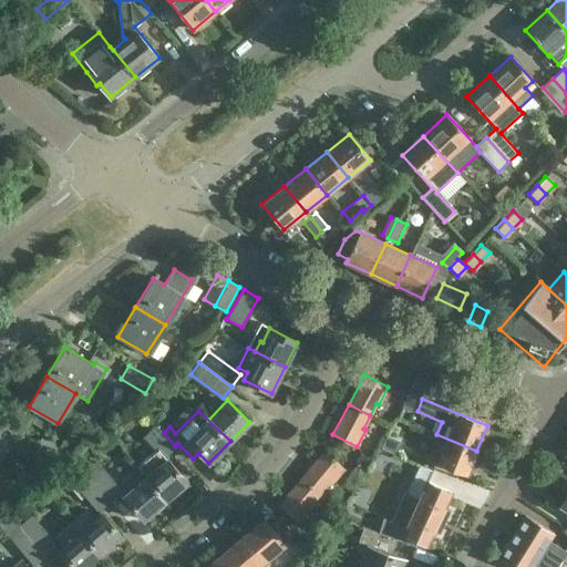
[(164,456),(175,446),(164,432),(157,424),(144,435),(158,451),(164,456)]
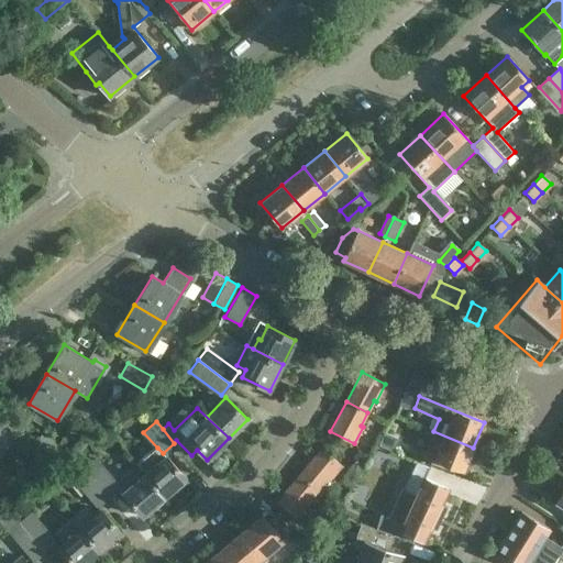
[(33,446),(57,461),(67,444),(43,431),(33,446)]
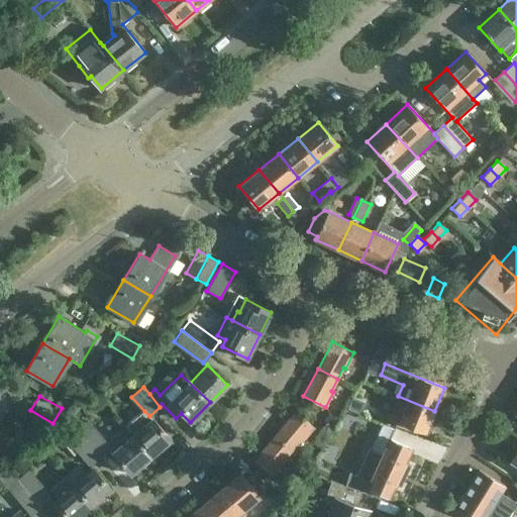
[(434,411),(398,396),(391,414),(355,400),(349,413),(396,429),(398,422),(425,433),(434,411)]
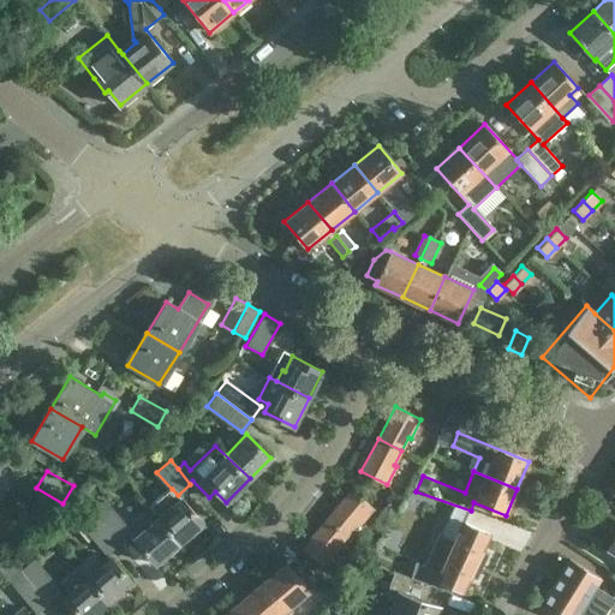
[(172,489),(149,508),(178,543),(202,524),(172,489)]
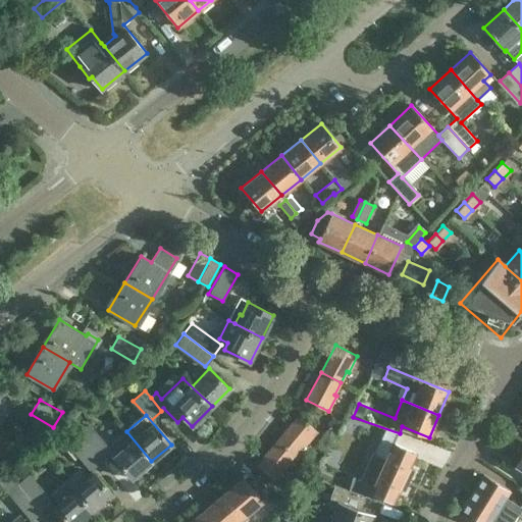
[(298,416),(277,439),(295,455),(303,446),(305,447),(317,432),(298,416)]
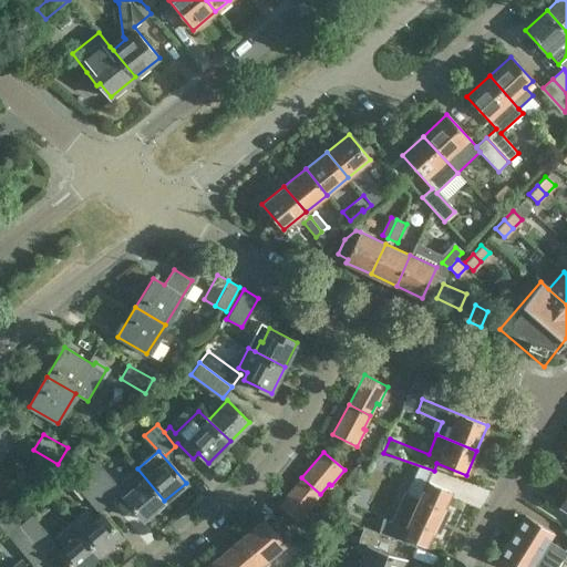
[(352,490),(379,506),(406,463),(377,452),(352,490)]
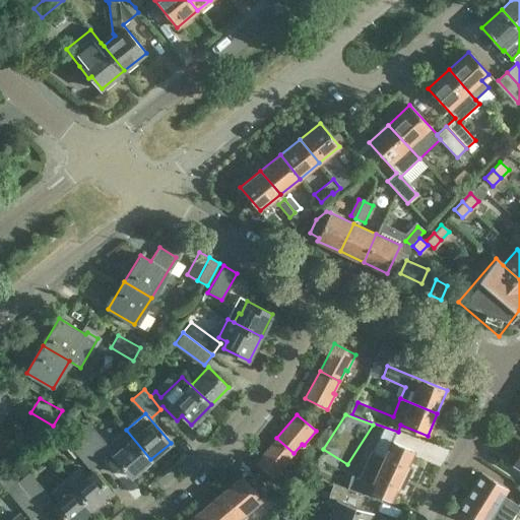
[(77,431),(101,459),(110,451),(113,455),(131,476),(150,459),(126,430),(109,445),(110,446),(107,448),(86,423),(77,431)]
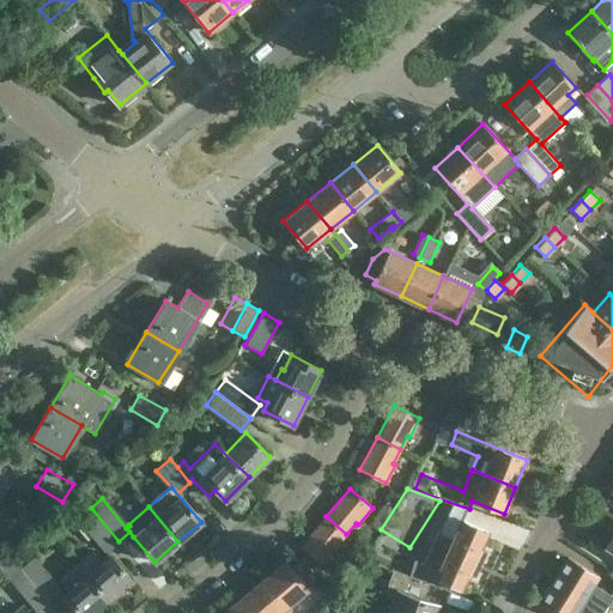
[(105,552),(119,541),(91,508),(79,519),(105,552)]
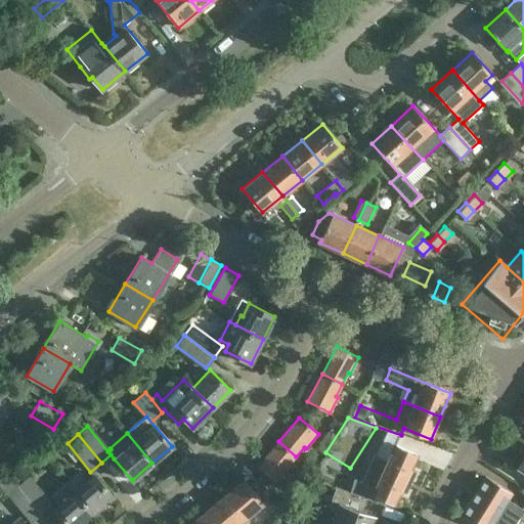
[(296,456),(278,441),(258,466),(277,482),(289,469),(287,468),(296,456)]
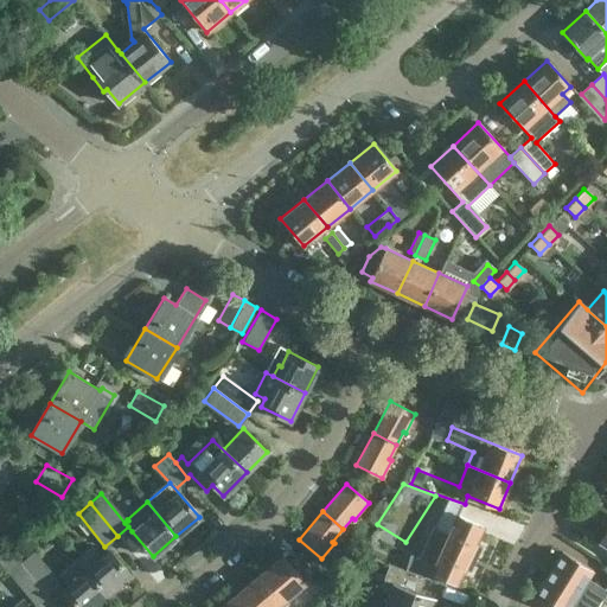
[(430,570),(458,582),(483,529),(455,516),(446,537),(432,530),(419,558),(433,566),(430,570)]
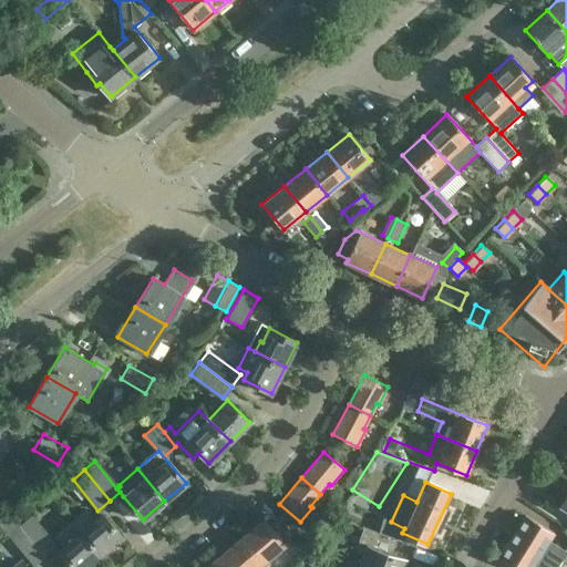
[(85,509),(72,522),(100,556),(122,537),(103,513),(94,521),(85,509)]
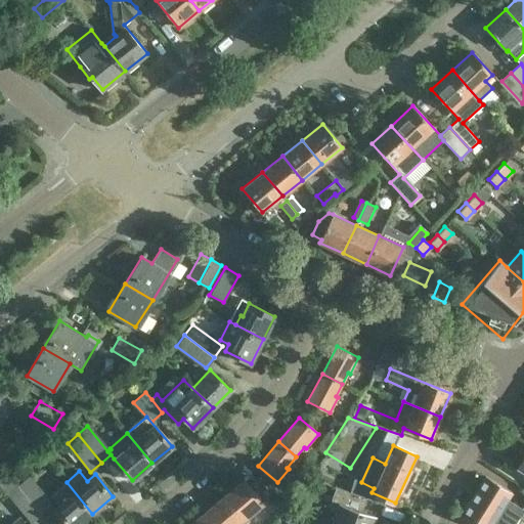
[(523,510),(523,506),(522,509),(508,499),(512,492),(485,476),(461,515),(476,523),(514,523),(523,510)]
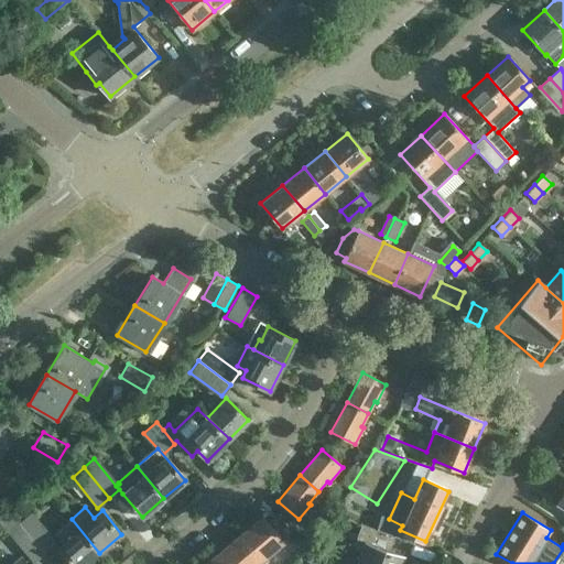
[(30,513),(20,522),(45,552),(55,543),(30,513)]
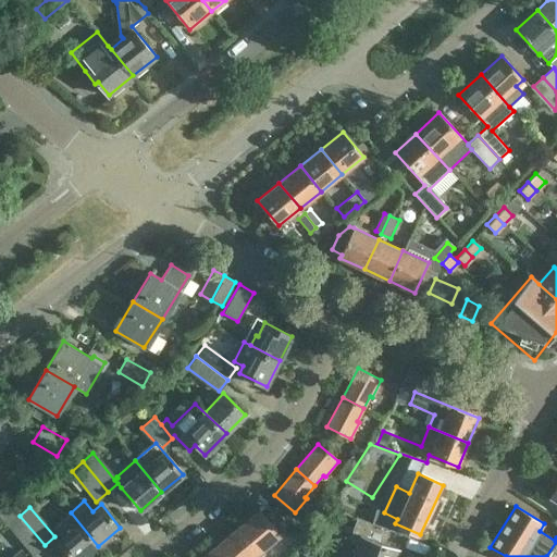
[(258,510),(237,528),(258,553),(259,552),(279,535),(258,510)]
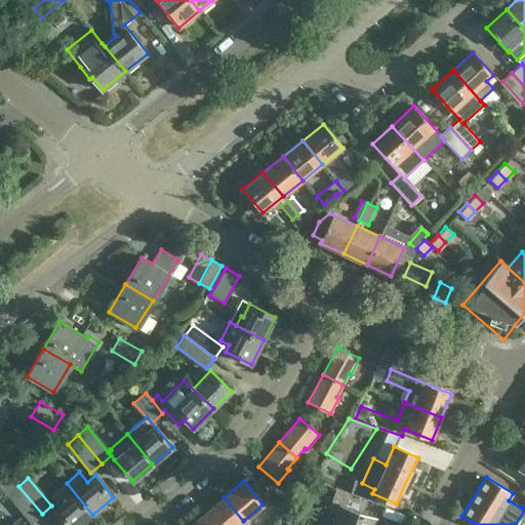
[(80,524),(92,515),(67,483),(50,496),(58,506),(54,510),(67,524),(80,524)]
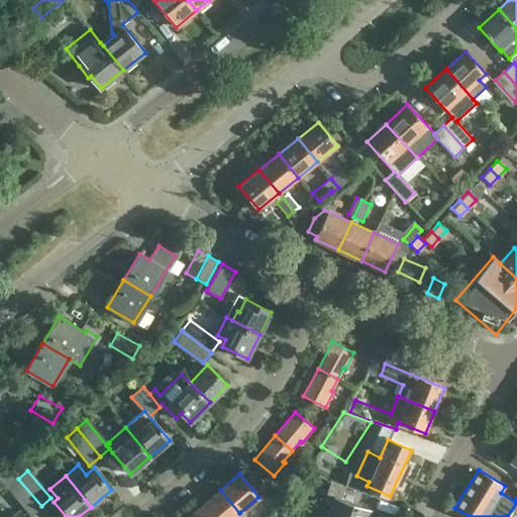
[(41,506),(18,479),(8,487),(31,514),(41,506)]
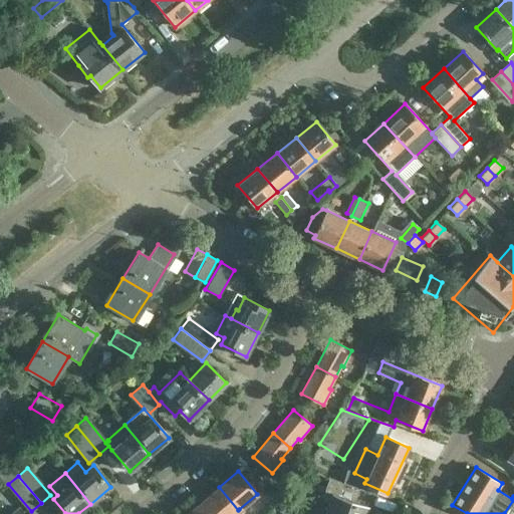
[(329,498),(324,513),(325,513),(365,513),(369,505),(354,501),(359,489),(328,478),(322,496),(329,498)]
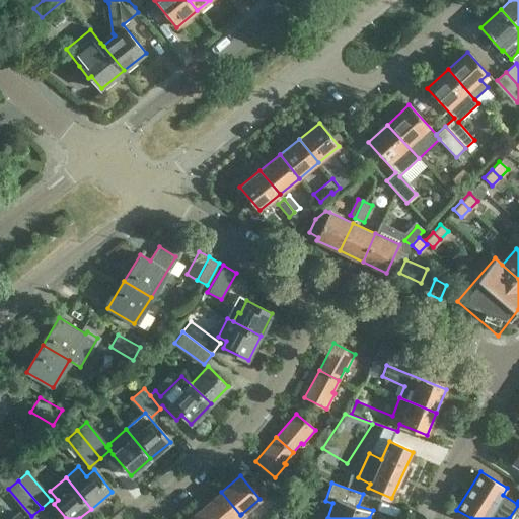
[(263,497),(273,508),(279,502),(269,491),(263,497)]
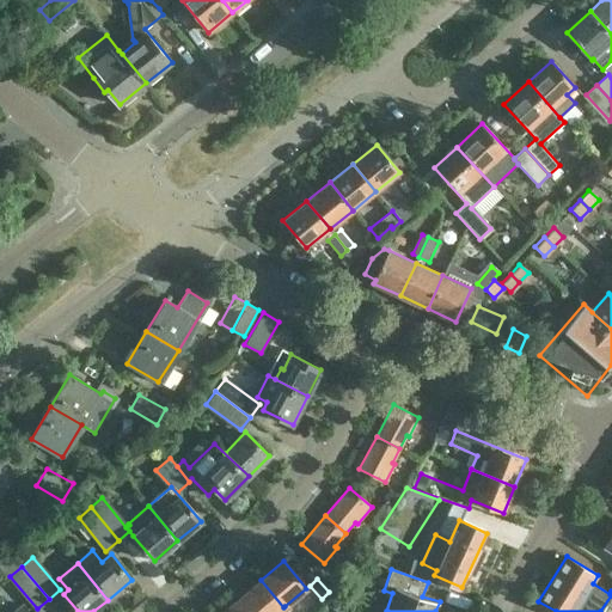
[(261,580),(238,599),(249,611),(277,611),(289,611),(288,611),(285,606),(283,607),(261,580)]
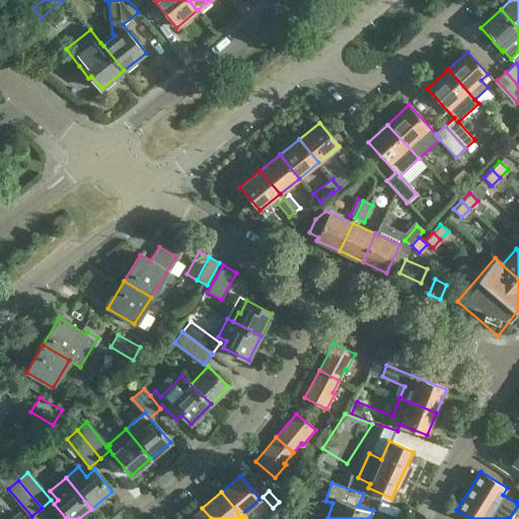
[(281,516),(286,518),(288,518),(296,507),(288,503),(281,516)]
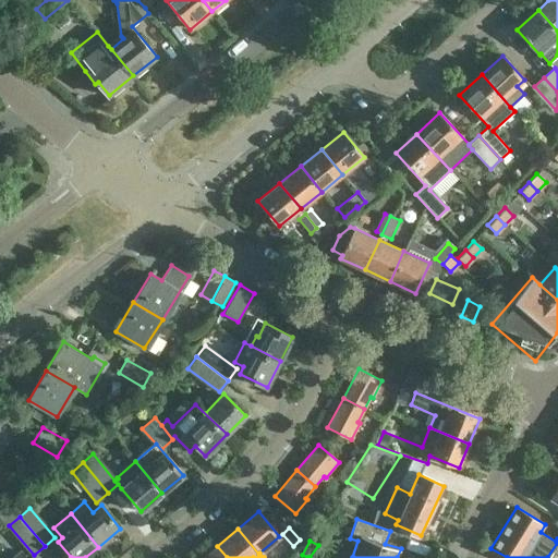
[(227,557),(217,546),(202,557),(227,557)]
